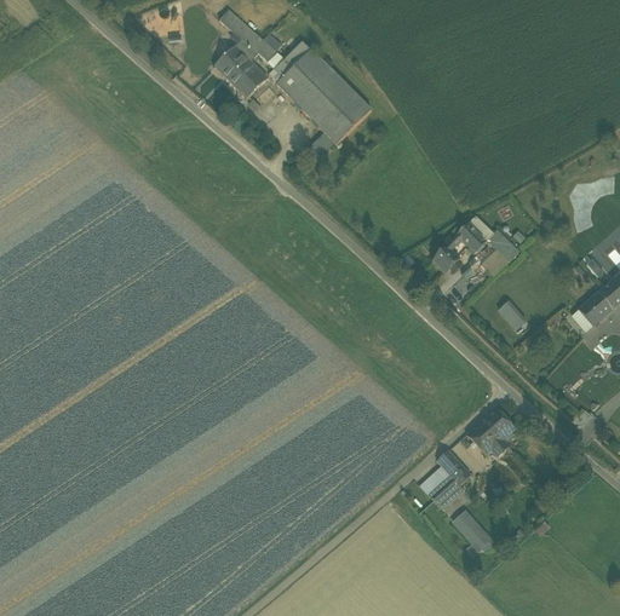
[(258,53),(274,69),(285,59),(276,51),(263,39),(228,10),(219,19),(241,38),(258,53)]
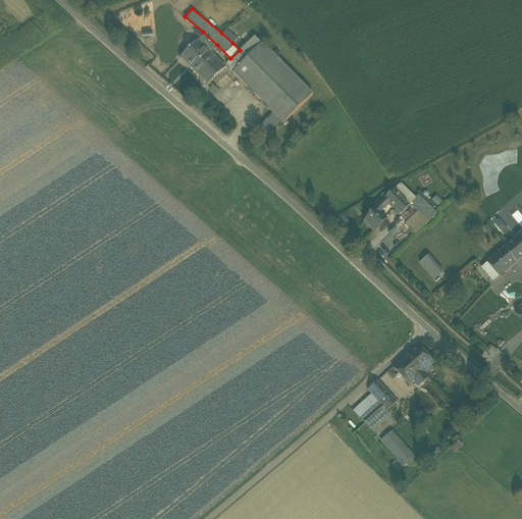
[(225,28),(221,33),(232,43),(237,38),(225,28)]
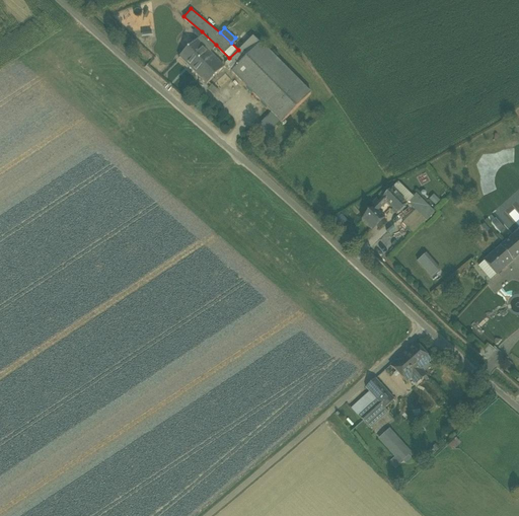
[(216,45),(202,31),(199,34),(213,47),(216,45)]
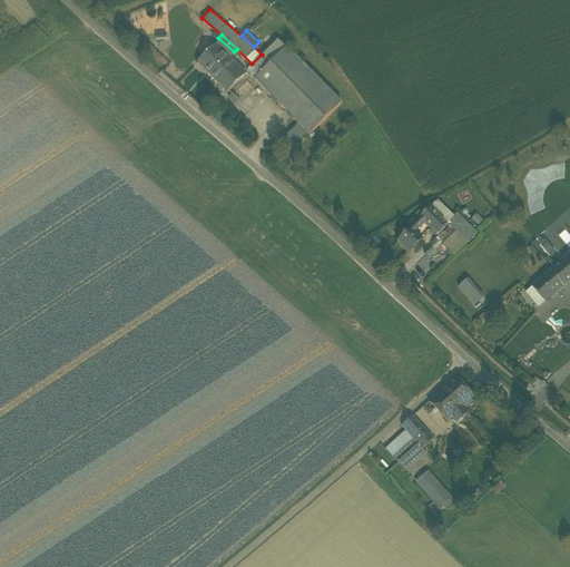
[(285,46),(278,38),(262,55),(252,64),(247,68),(255,76),(254,77),(298,121),(307,130),(310,133),(341,101),(286,45),(285,46)]
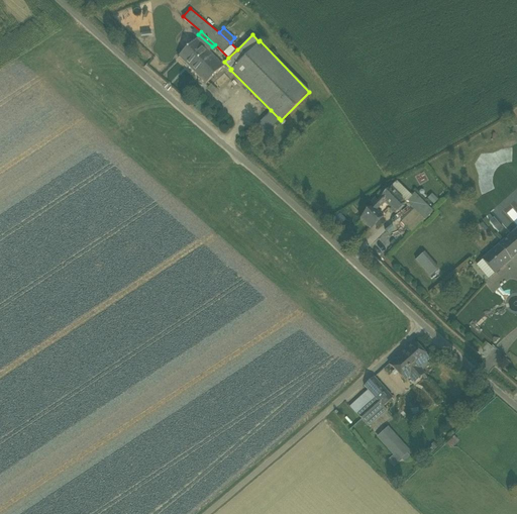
[(205,82),(222,65),(196,37),(178,55),(205,82)]
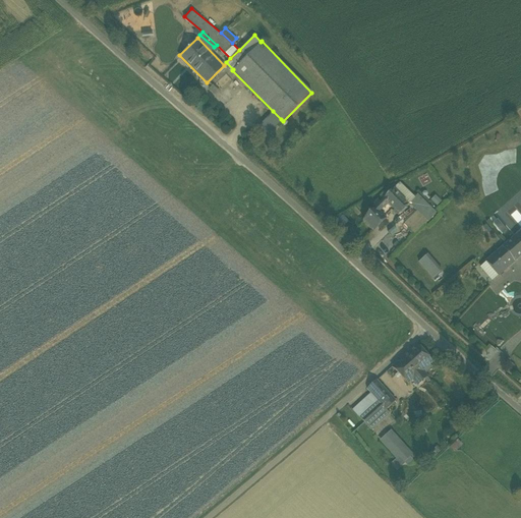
[(222,90),(213,81),(208,87),(217,95),(222,90)]
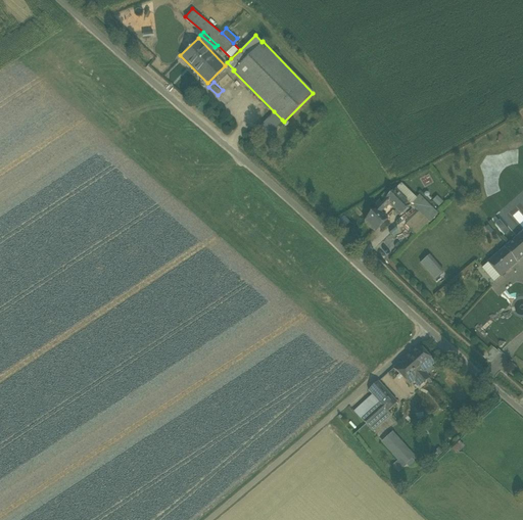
[(262,124),(269,132),(282,120),(274,111),(262,124)]
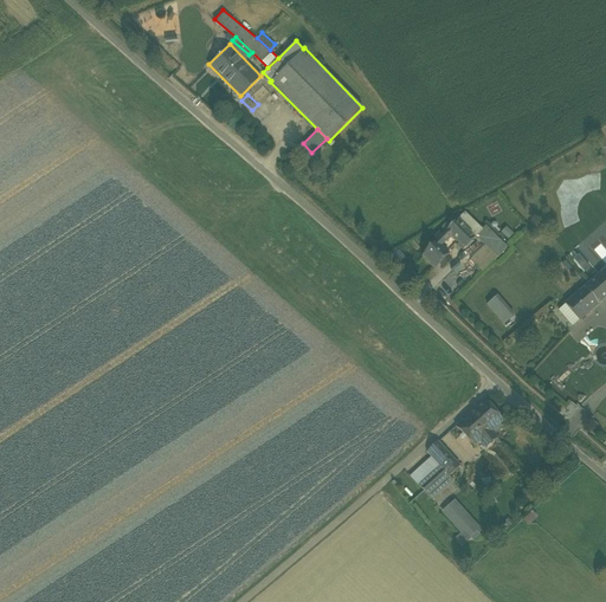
[(457,219),(475,235),(476,234),(482,228),(464,211),(457,219)]
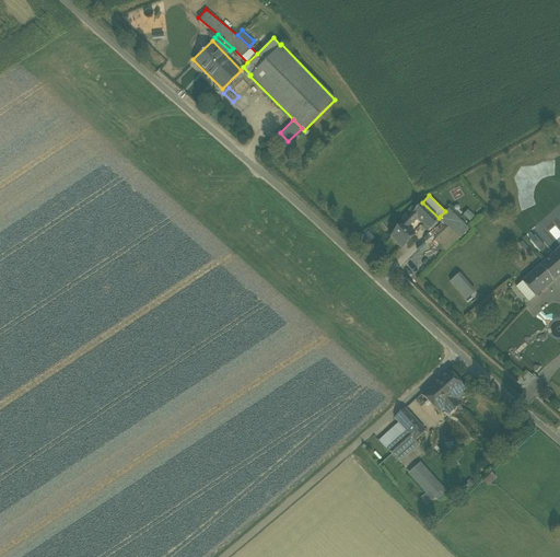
[(408,209),(412,212),(422,202),(418,199),(408,209)]
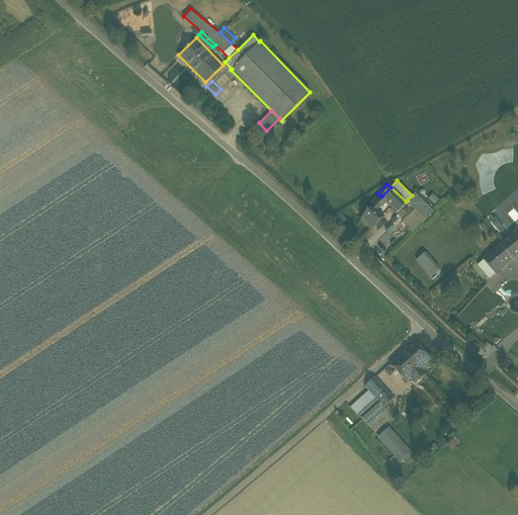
[(391,187),(381,196),(385,200),(397,211),(406,201),(391,187)]
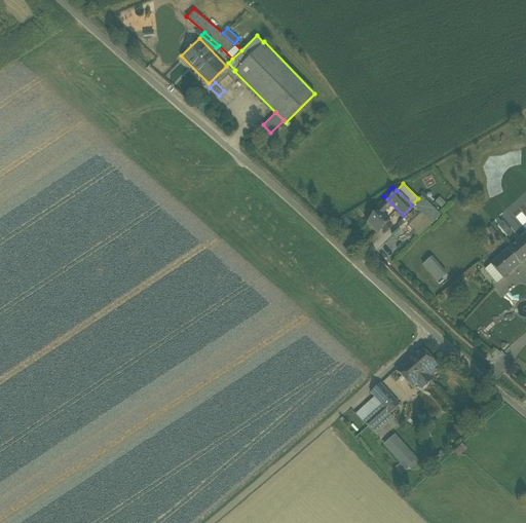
[(421,211),(433,222),(436,218),(440,214),(421,195),(418,198),(413,203),(421,211)]
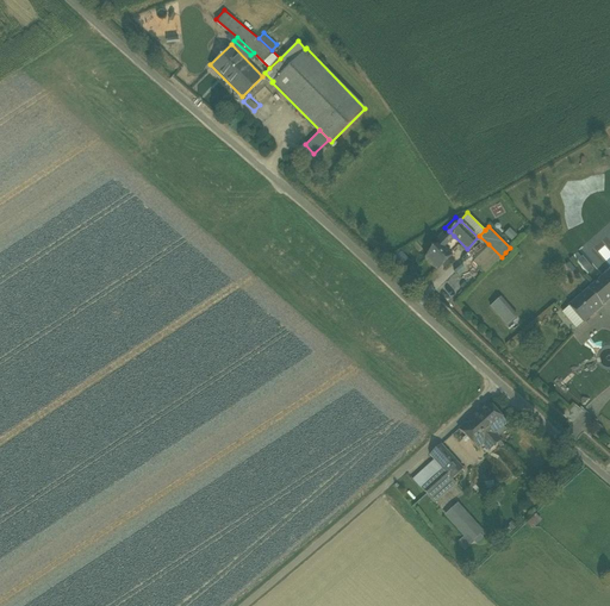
[(517,233),(509,226),(504,232),(511,239),(517,233)]
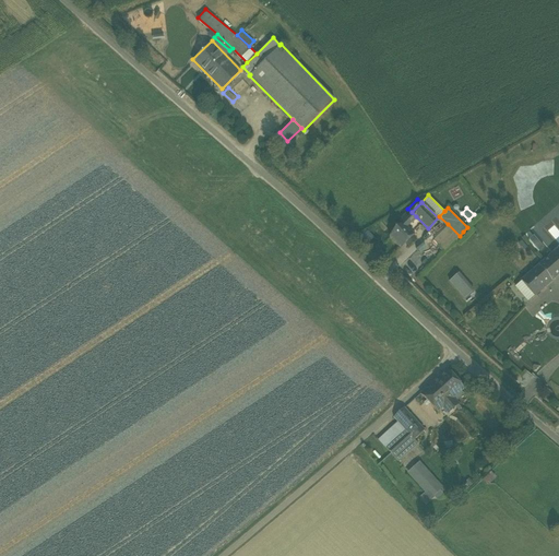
[(412,212),(402,222),(406,226),(416,216),(412,212)]
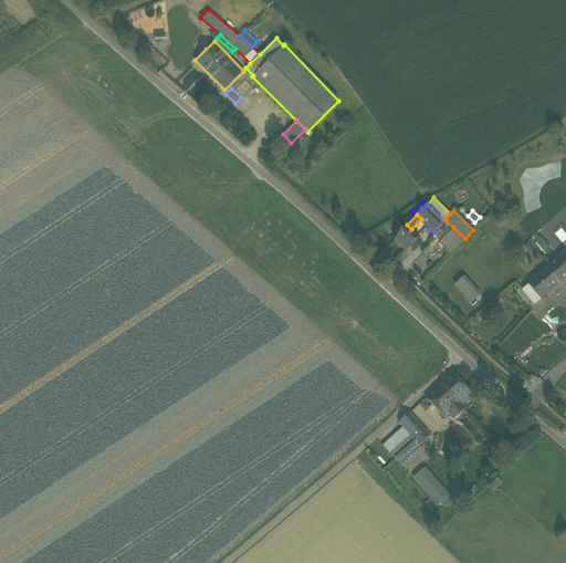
[(554,244),(559,252),(565,247),(565,217),(564,215),(549,227),(561,239),(554,244)]
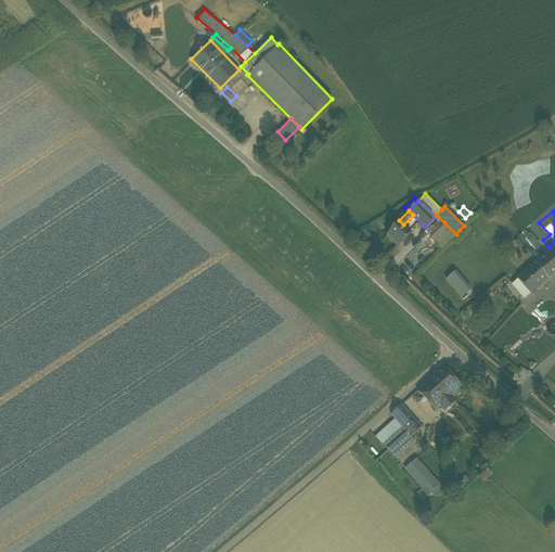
[(411,231),(403,225),(399,220),(387,233),(398,244),(398,245),(411,231)]
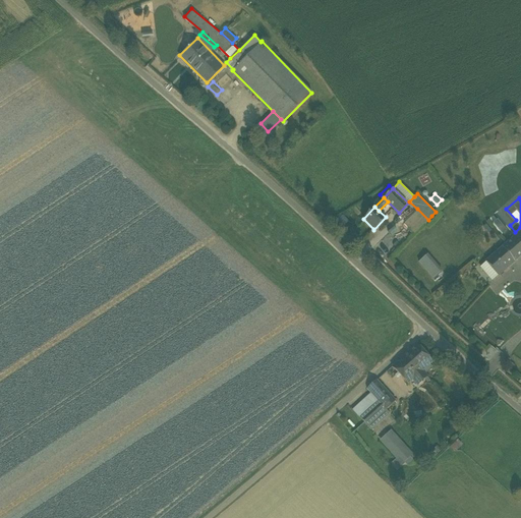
[(428,220),(417,209),(405,221),(416,232),(428,220)]
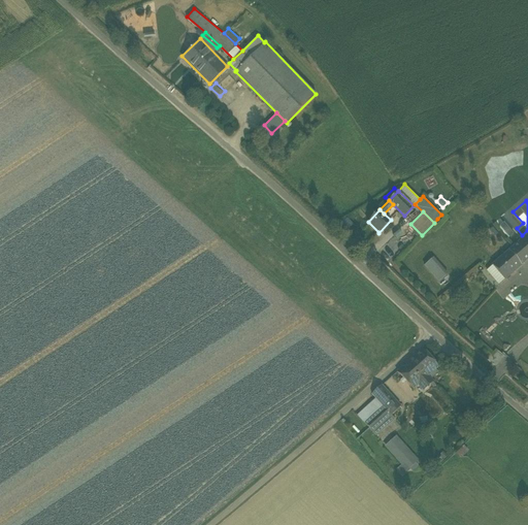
[(340,220),(349,227),(355,221),(345,214),(340,220)]
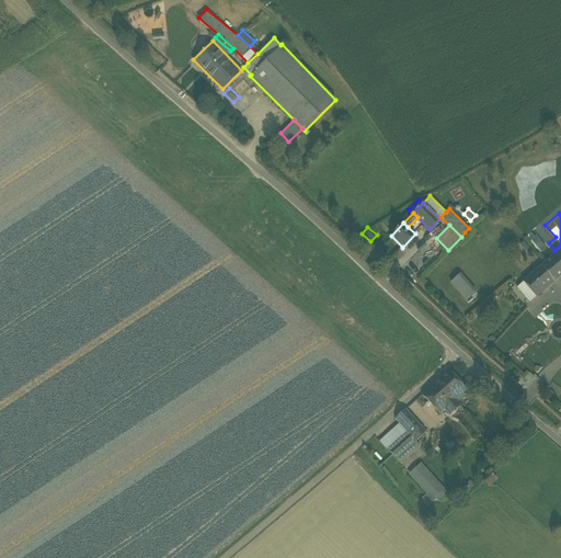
[(547,246),(536,234),(530,239),(540,251),(547,246)]
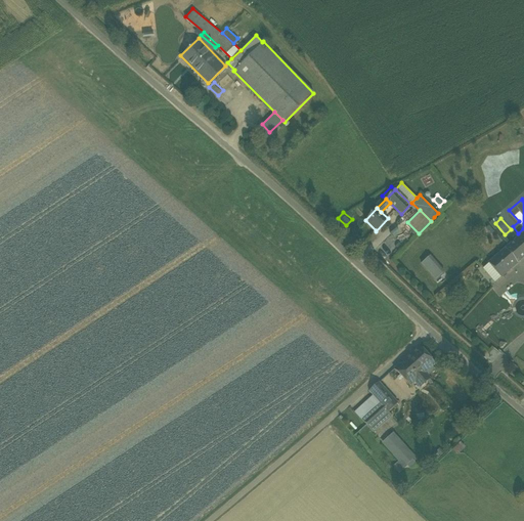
[(523,230),(489,261),(495,268),(500,275),(520,259),(517,255),(519,254),(516,251),(522,246),(523,248),(523,230)]
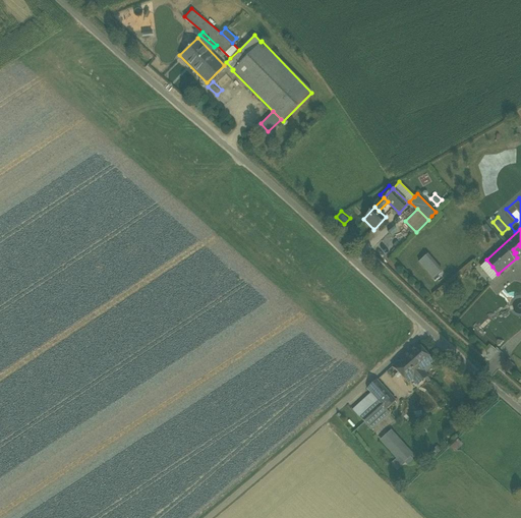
[(355,230),(350,235),(359,243),(363,238),(355,230)]
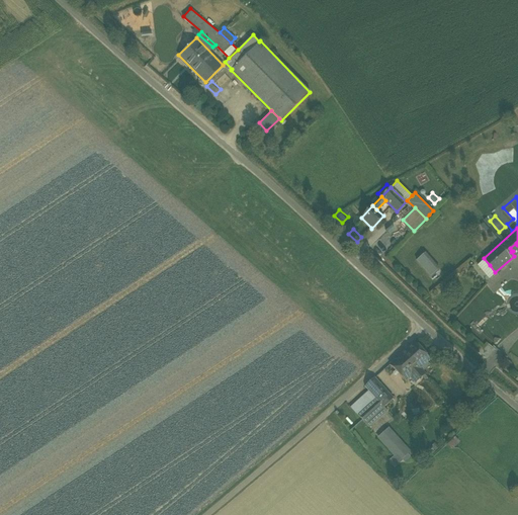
[(439,268),(425,252),(417,259),(431,275),(439,268)]
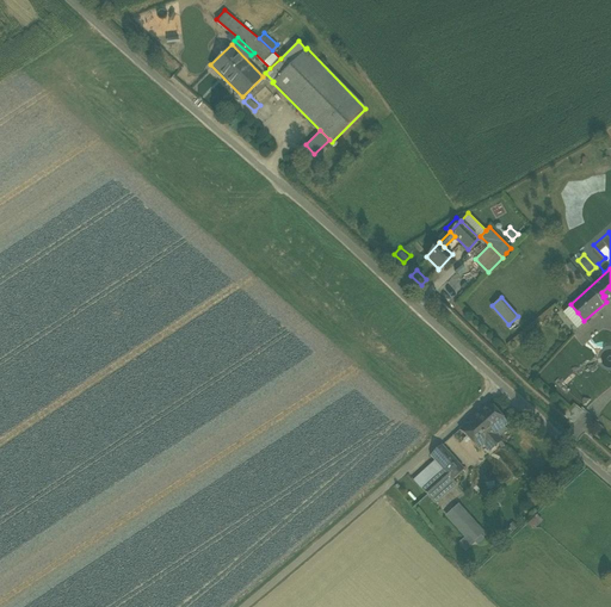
[(571,319),(578,313),(571,304),(563,310),(571,319)]
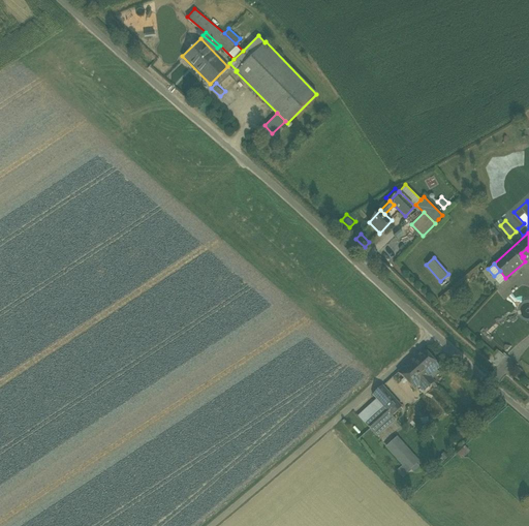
[(500,271),(494,276),(500,283),(505,278),(500,271)]
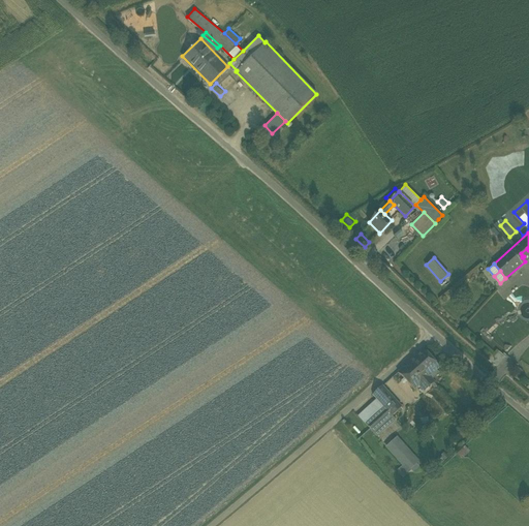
[(429,374),(431,373),(437,368),(439,366),(423,347),(398,370),(414,388),(421,382),(429,374)]
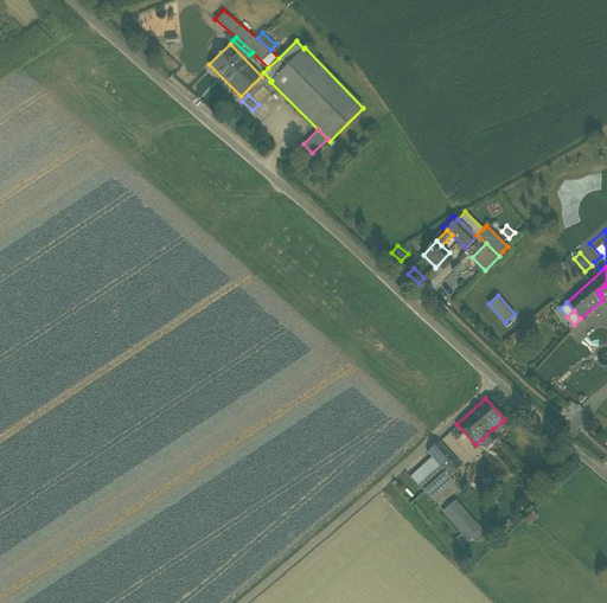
[(498,436),(492,429),(483,438),(487,444),(498,436)]
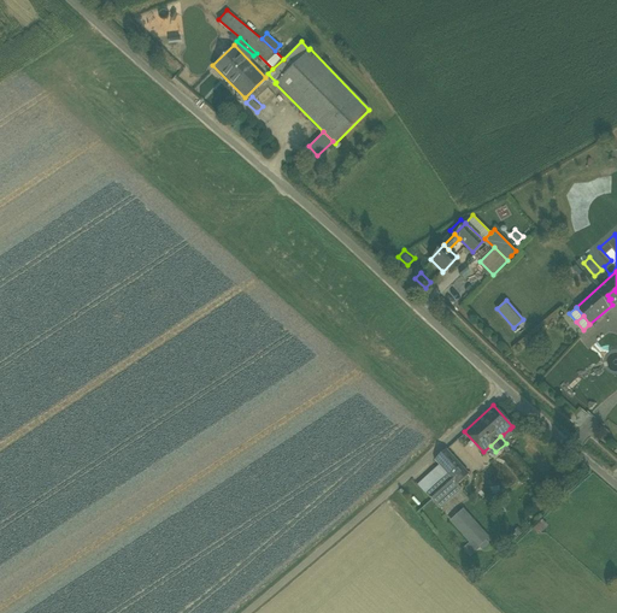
[(439,463),(447,472),(457,483),(469,472),(446,447),(434,458),(439,463)]
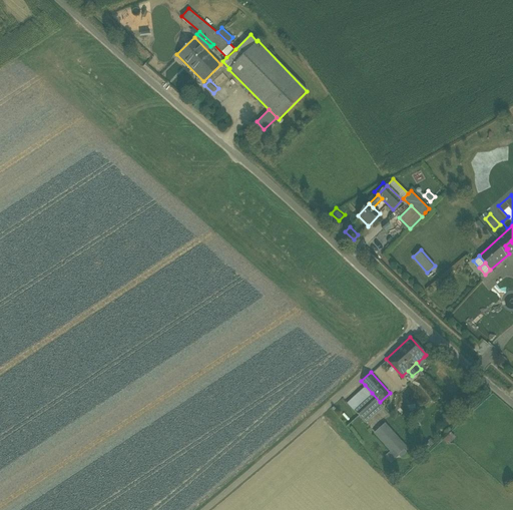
[(372,393),(365,385),(347,401),(354,409),(372,393)]
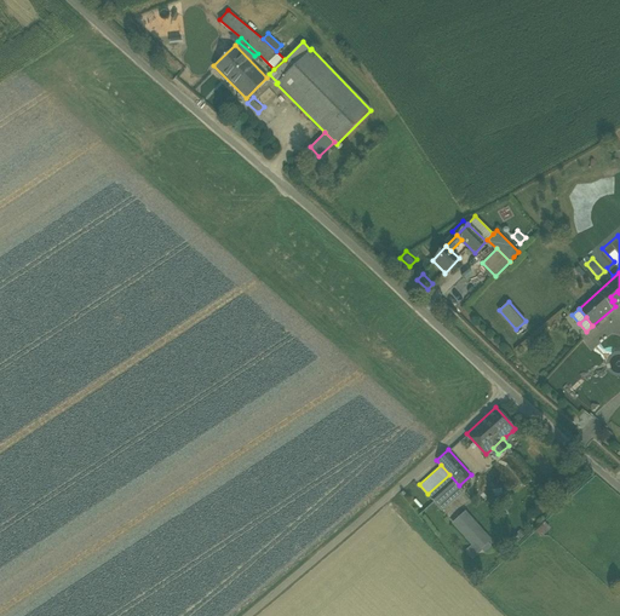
[(460,485),(459,485),(449,475),(428,494),(438,505),(460,485)]
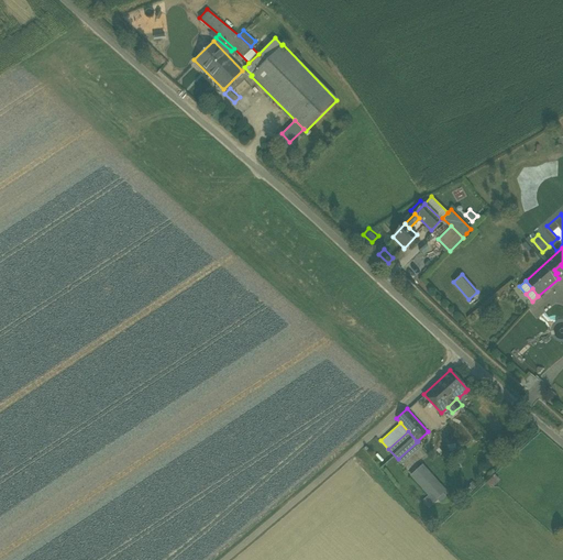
[(420,445),(418,441),(398,459),(400,461),(420,445)]
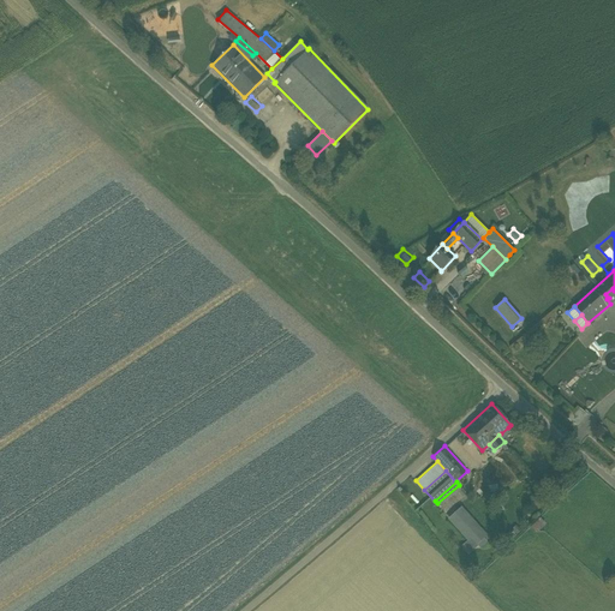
[(487,534),(461,504),(451,514),(470,537),(461,545),(467,551),(487,534)]
